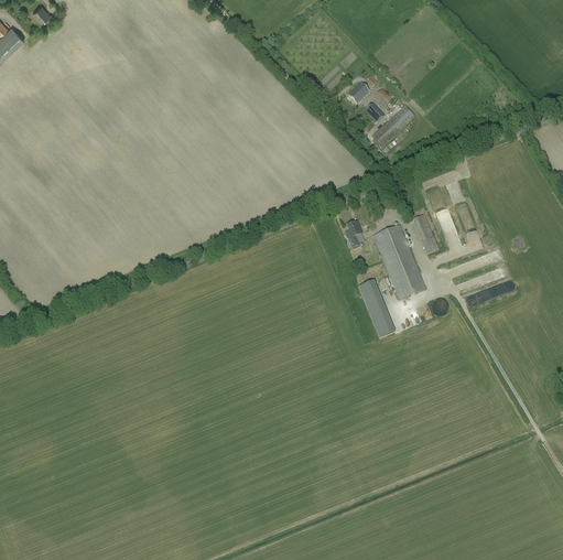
[(55,14),(52,10),(50,12),(42,3),(34,10),(43,20),(46,17),(49,19),(55,14)]
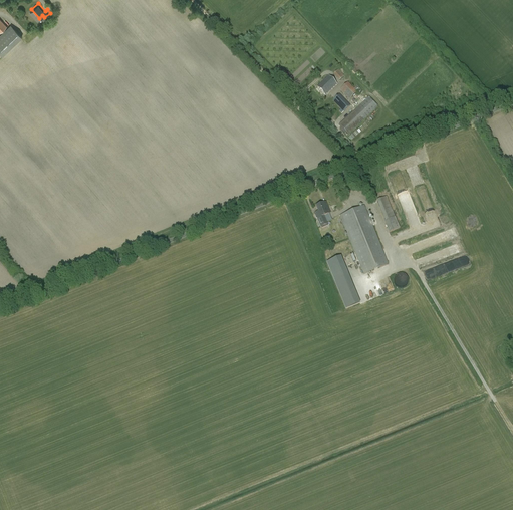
[(0,49),(3,52),(23,34),(12,22),(0,32),(0,49)]
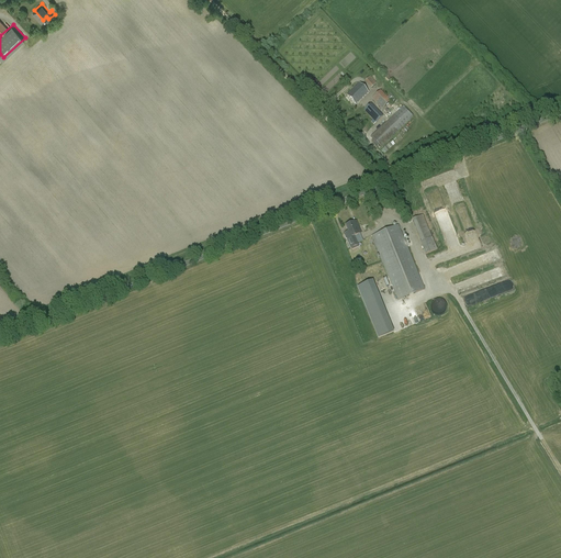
[(377,79),(371,71),(366,76),(372,84),(377,79)]
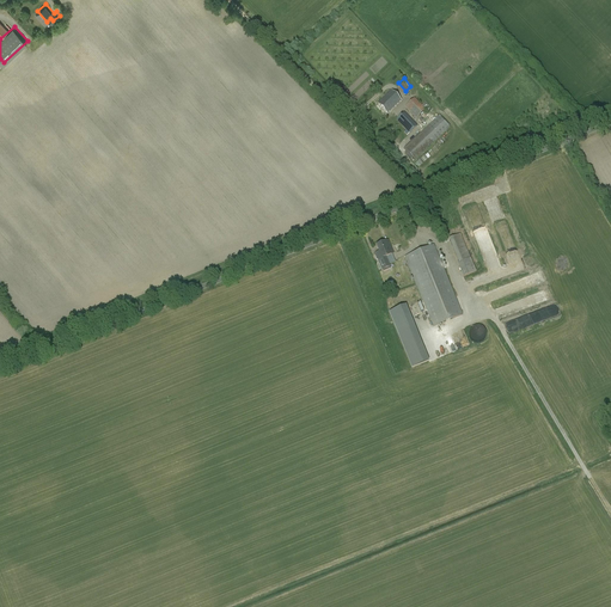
[(389,110),(402,97),(393,87),(379,100),(389,110)]
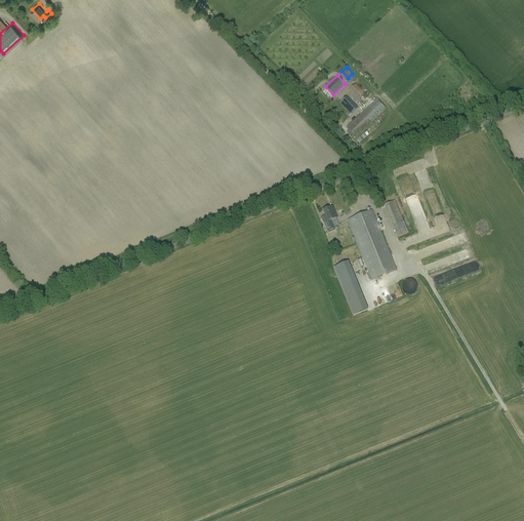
[(357,81),(349,88),(358,98),(366,90),(357,81)]
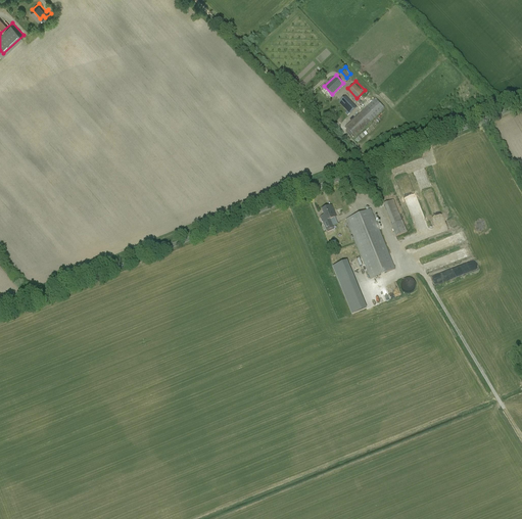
[(339,99),(347,107),(345,109),(348,112),(358,103),(346,92),(339,99)]
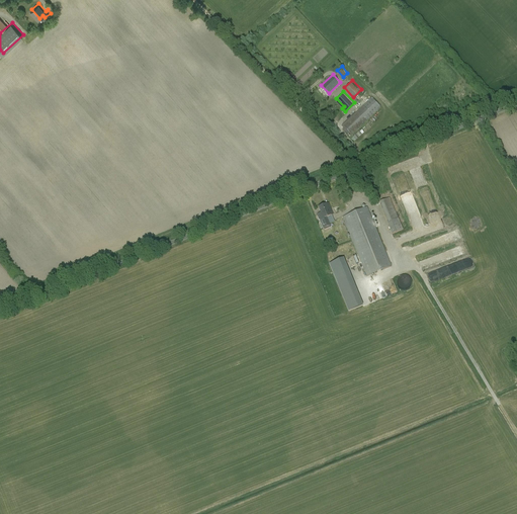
[(352,133),(381,104),(372,95),(343,122),(352,133)]
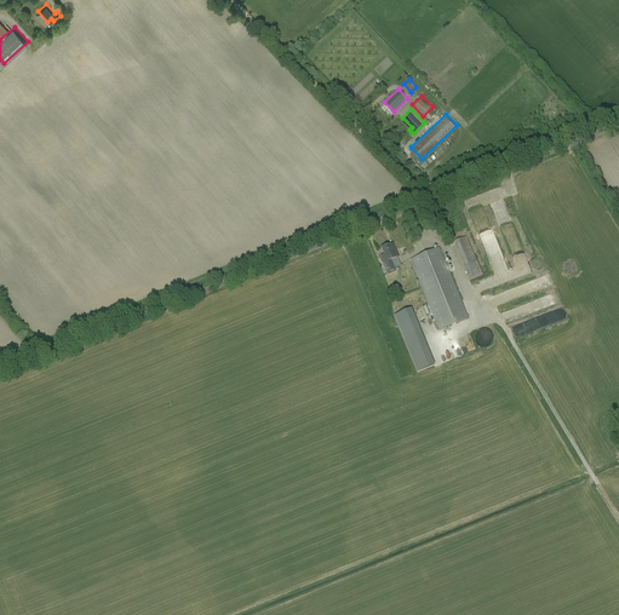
[(391,138),(399,131),(395,127),(387,134),(391,138)]
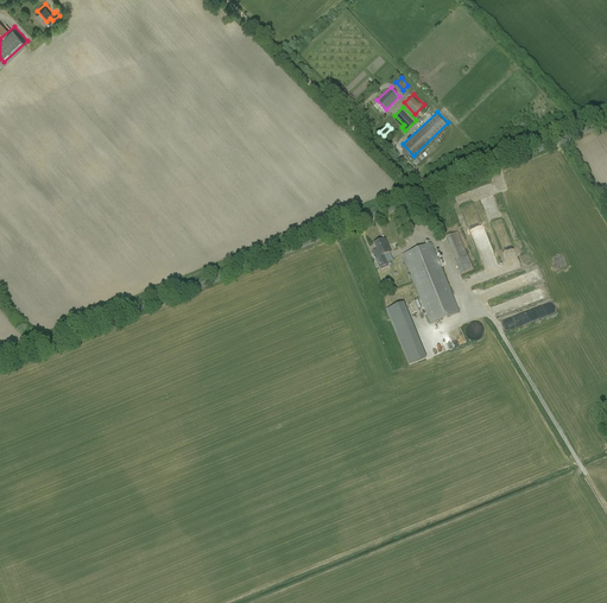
[(447,233),(456,256),(455,256),(461,272),(474,266),(459,228),(447,233)]
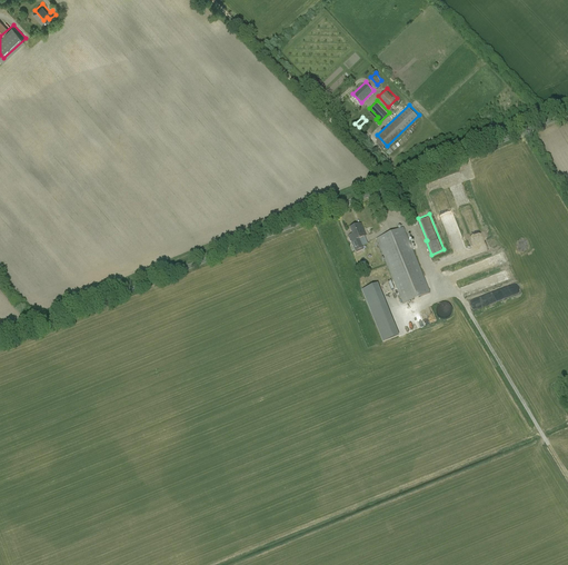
[(364,245),(361,240),(360,236),(367,233),(365,227),(361,228),(359,221),(351,225),(354,230),(350,233),(350,234),(349,234),(351,238),(352,238),(355,244),(356,247),(357,247),(357,249),(364,246),(364,245)]
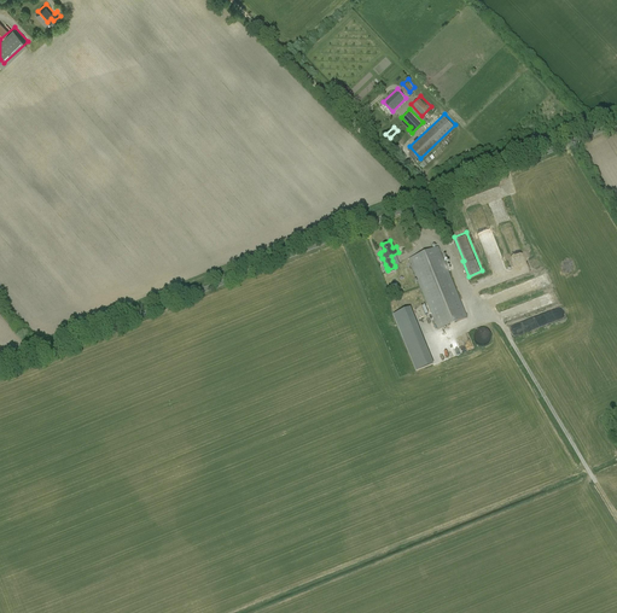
[(438,326),(469,314),(440,243),(409,255),(438,326)]
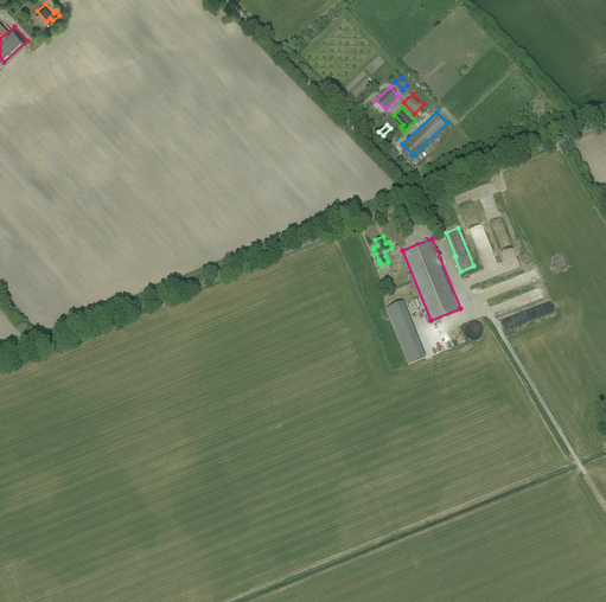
[(403,299),(387,306),(397,330),(414,322),(403,299)]
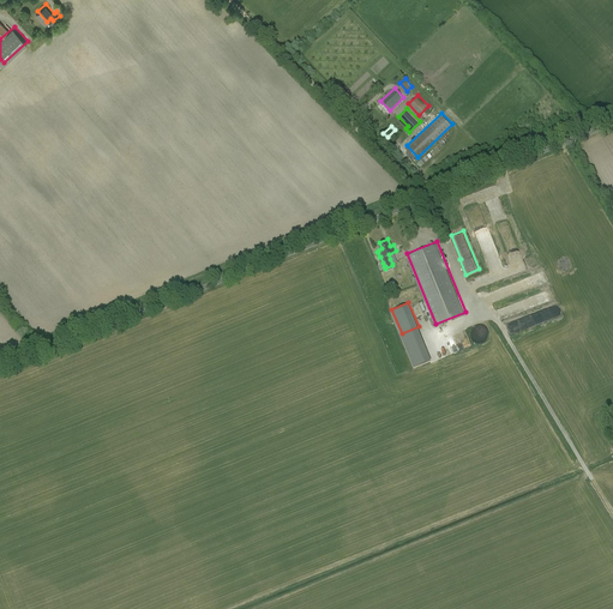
[(474,324),(475,337),(487,337),(487,323),(474,324)]
